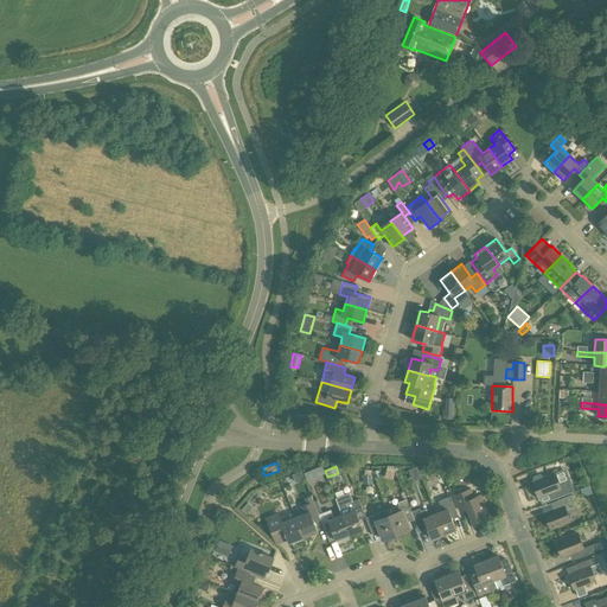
[(301,471),(283,478),(287,486),(305,479),(301,471)]
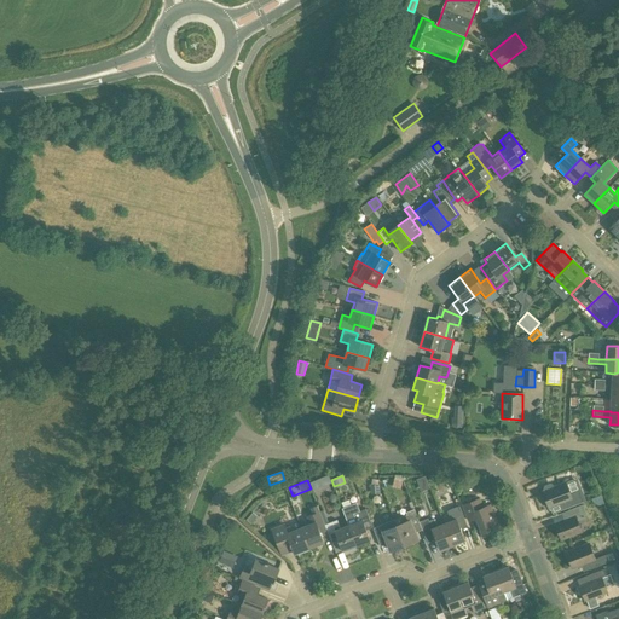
[(317,480),(310,482),(313,491),(320,487),(317,480)]
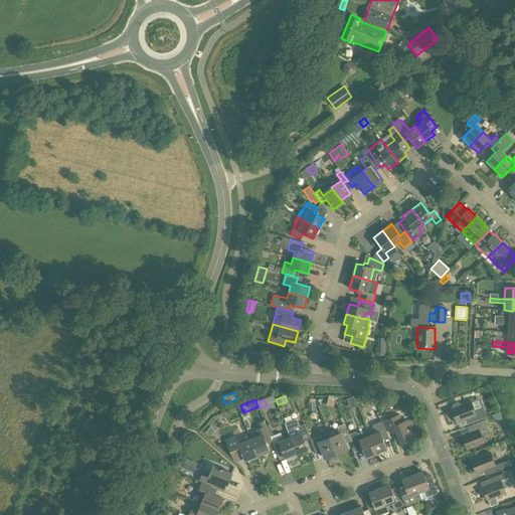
[(474,411),(471,402),(461,405),(460,404),(458,403),(453,404),(452,407),(453,408),(452,409),(457,422),(469,417),(471,423),(485,418),(481,408),(474,411)]
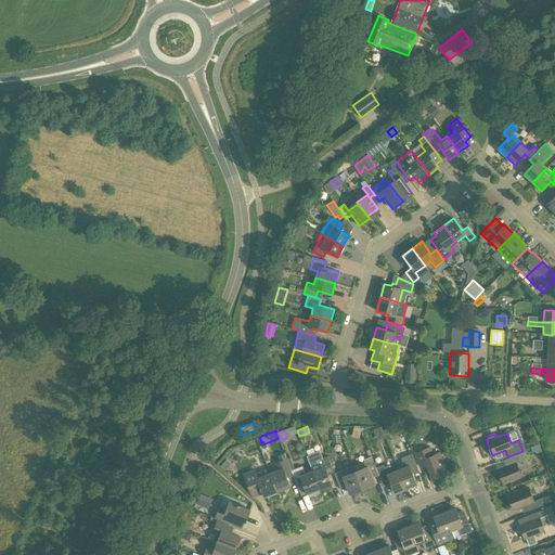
[(433,456),(429,448),(415,453),(421,467),(427,464),(433,478),(447,473),(439,453),(433,456)]
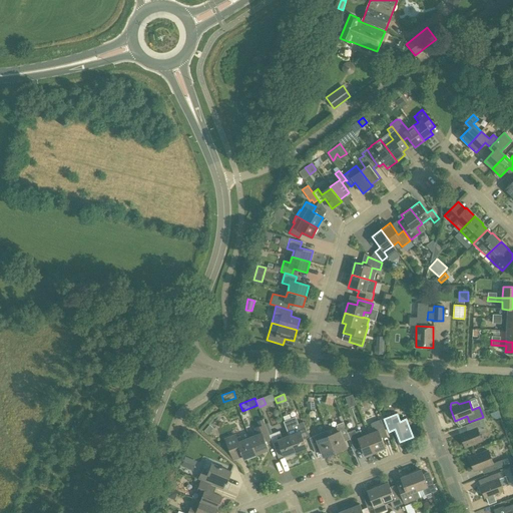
[(271,440),(269,435),(265,425),(263,419),(257,421),(260,427),(254,429),(257,435),(249,438),(257,455),(269,450),(266,442),(271,440)]
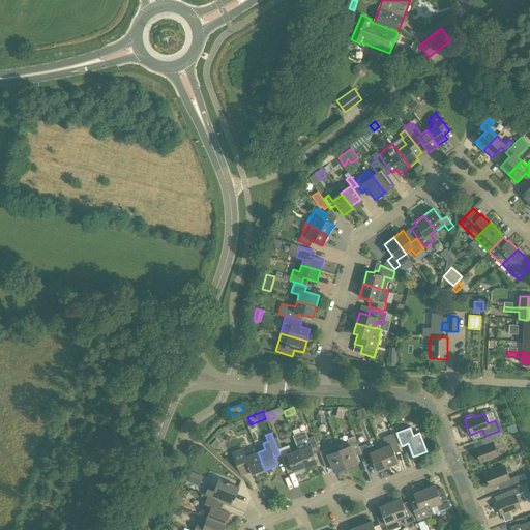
[(480,462),(497,454),(495,449),(504,445),(499,433),(486,438),(488,444),(475,449),(480,462)]
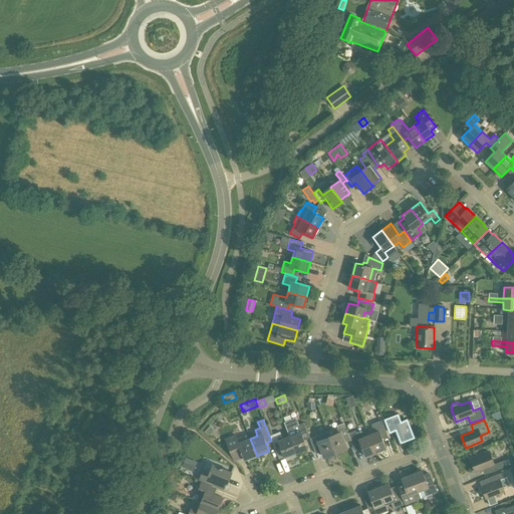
[(368,435),(375,453),(386,449),(380,437),(387,435),(381,421),(370,425),(374,433),(368,435)]
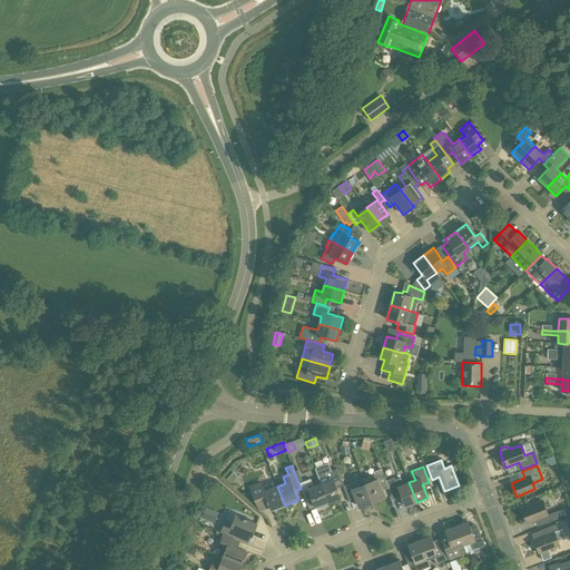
[(321,483),(328,502),(341,498),(337,488),(344,485),(336,469),(324,473),(327,481),(321,483)]
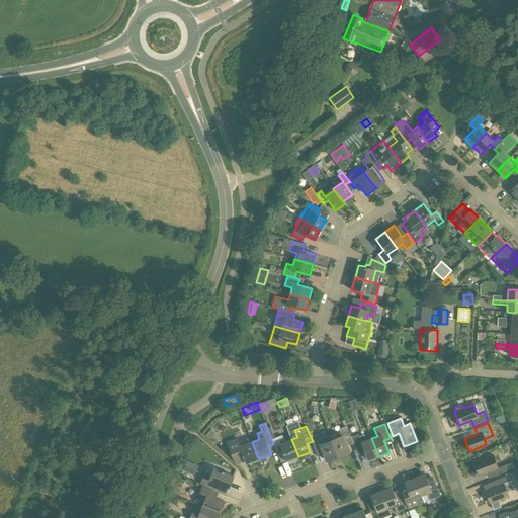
[(332,440),(338,456),(349,451),(343,436),(349,433),(346,426),(340,429),(341,431),(336,433),(337,438),(332,440)]
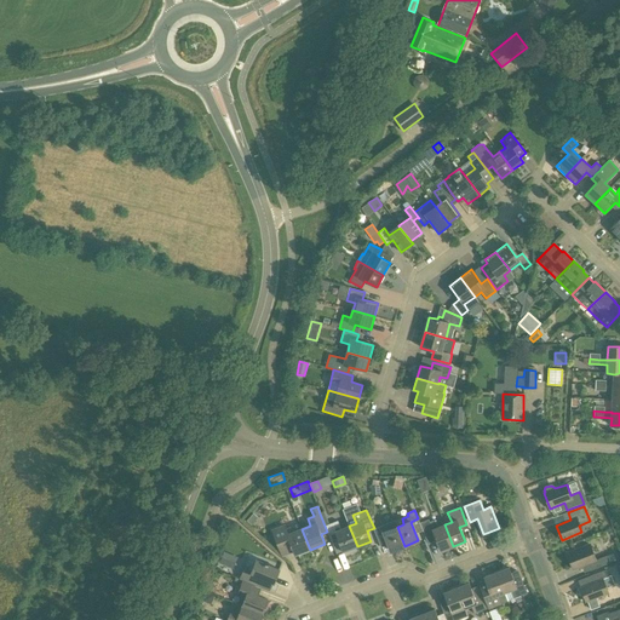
[(453,546),(445,524),(437,528),(435,520),(429,522),(429,520),(420,523),(426,539),(435,537),(441,551),(453,546)]
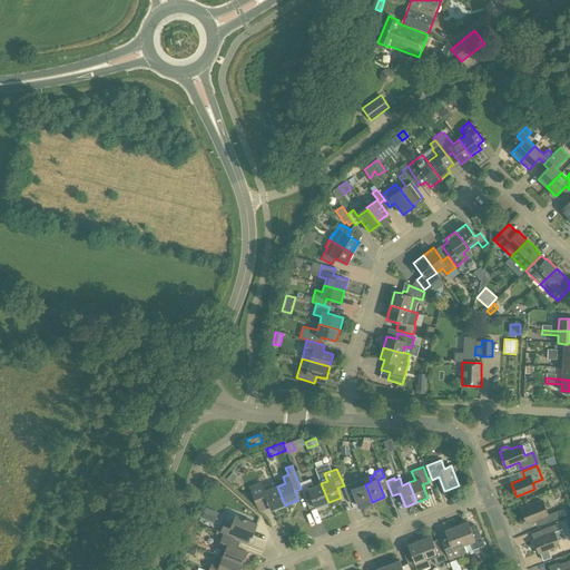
[(328,502),(321,483),(314,487),(311,479),(298,483),(301,489),(302,489),(304,497),(311,494),(315,508),(328,502)]
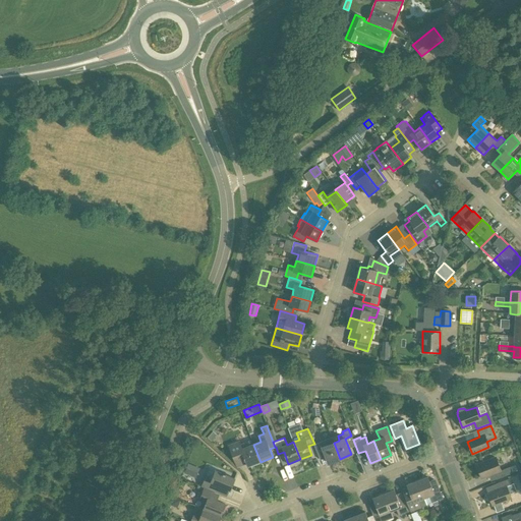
[(340,459),(334,443),(328,445),(326,440),(314,445),(317,453),(324,451),(329,463),(340,459)]
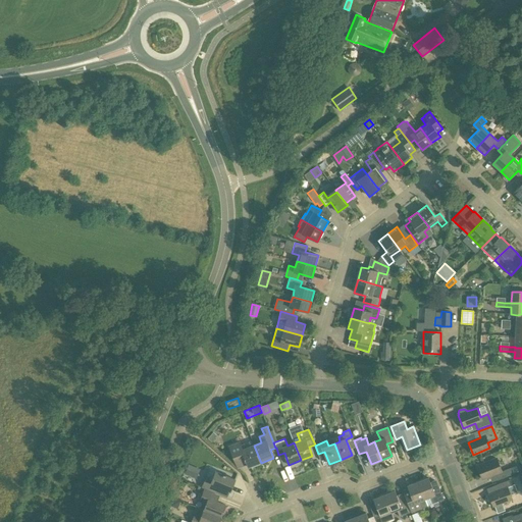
[(240,441),(228,446),(233,459),(237,468),(247,464),(249,467),(261,463),(254,446),(247,448),(245,444),(241,445),(240,441)]
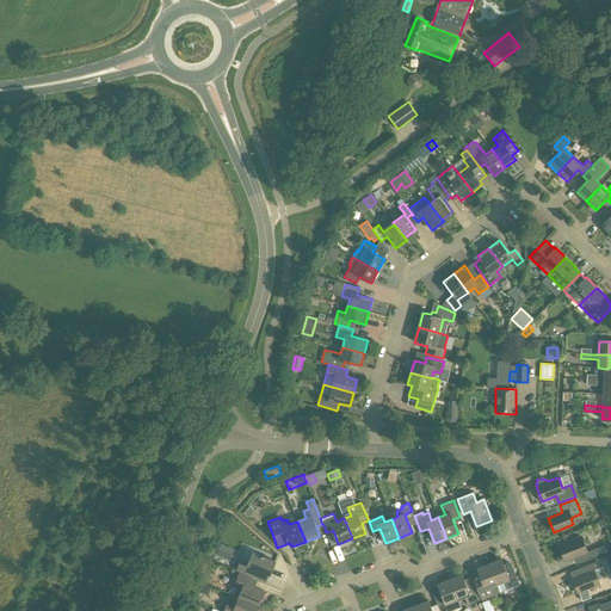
[(587,551),(581,537),(559,545),(565,561),(579,556),(581,562),(602,555),(599,548),(587,551)]
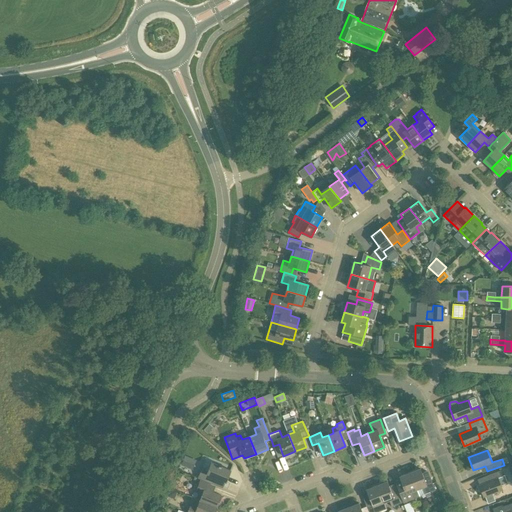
[(189,468),(193,459),(185,455),(181,465),(189,468)]
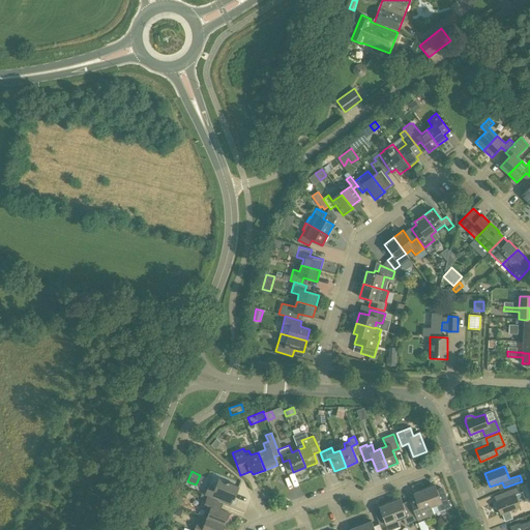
[(238,488),(219,479),(216,487),(209,483),(205,495),(219,500),(222,495),(234,499),(238,488)]
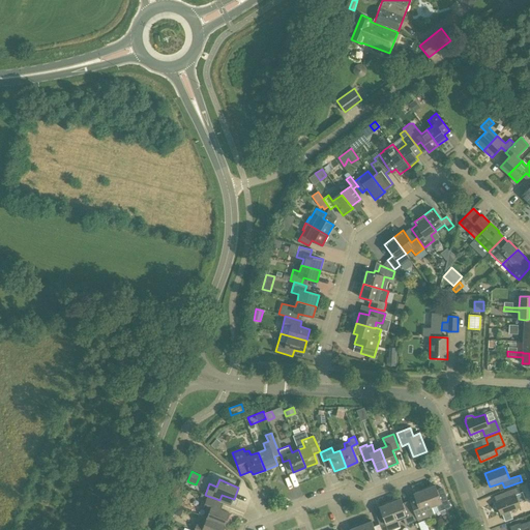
[(424,490),(431,507),(434,513),(450,507),(446,496),(440,498),(435,486),(424,490)]
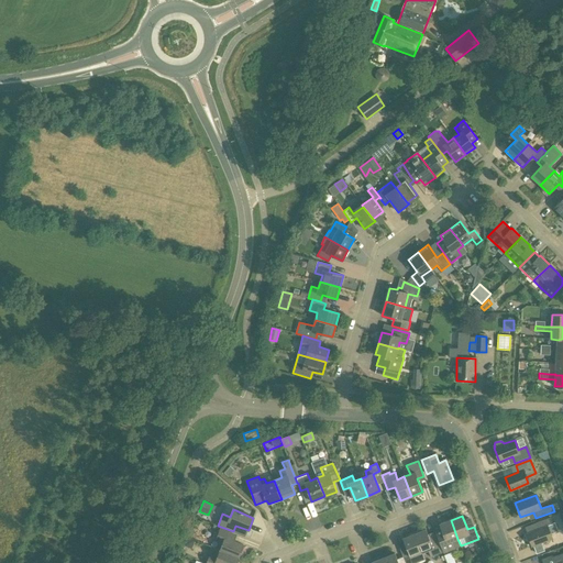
[(531,547),(552,539),(548,526),(553,523),(551,518),(534,523),(537,530),(527,533),(531,547)]
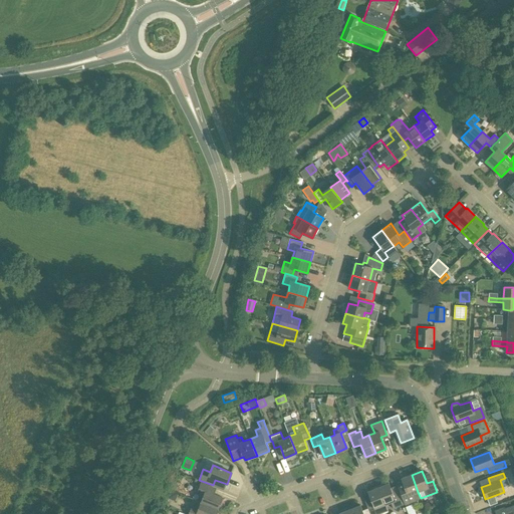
[(412,494),(418,492),(412,475),(401,479),(406,491),(401,493),(405,505),(415,501),(412,494)]
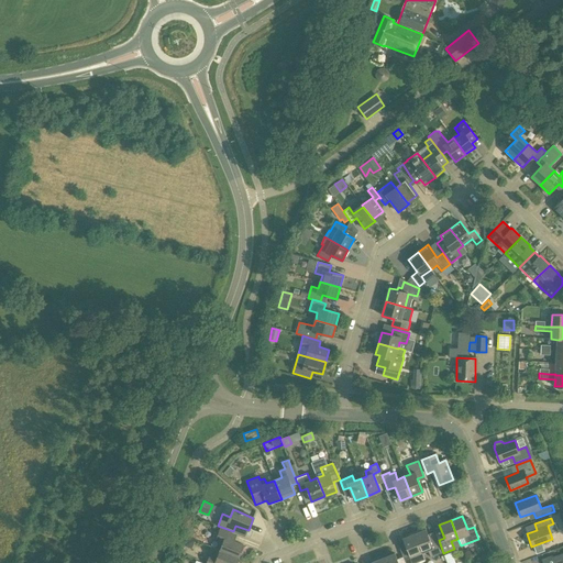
[(220,550),(239,558),(243,545),(231,540),(233,533),(220,528),(214,541),(222,543),(220,550)]
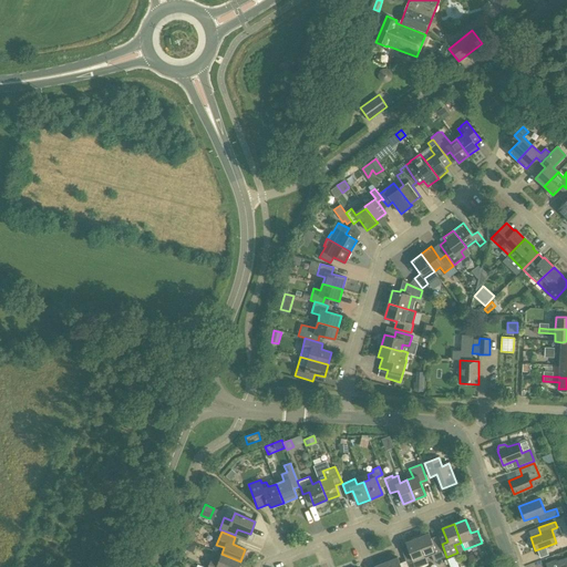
[(424,557),(425,556),(431,554),(434,562),(444,557),(440,544),(434,546),(429,534),(416,538),(424,557)]
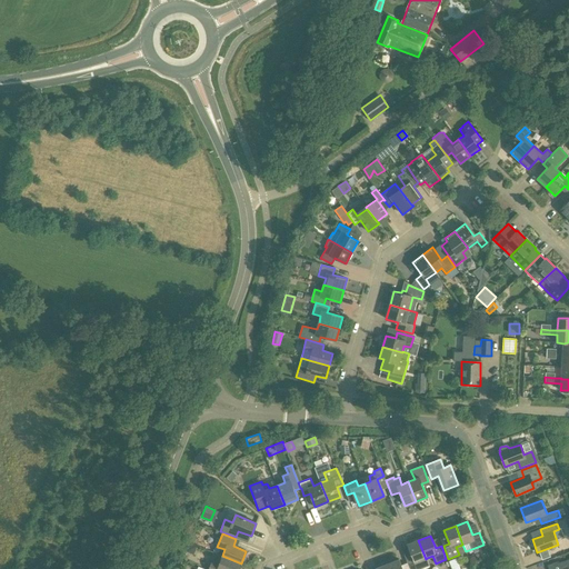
[(409,568),(420,568),(429,566),(427,558),(426,559),(418,540),(407,545),(412,558),(406,560),(409,568)]
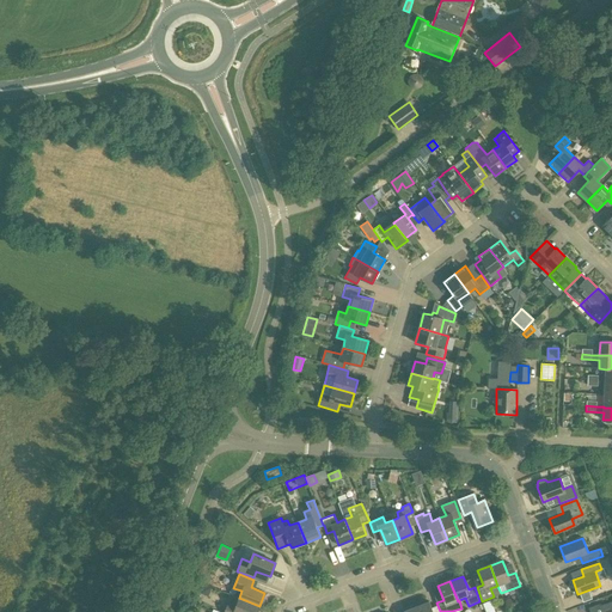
[(257,611),(259,606),(239,598),(237,605),(228,603),(224,611),(257,611)]
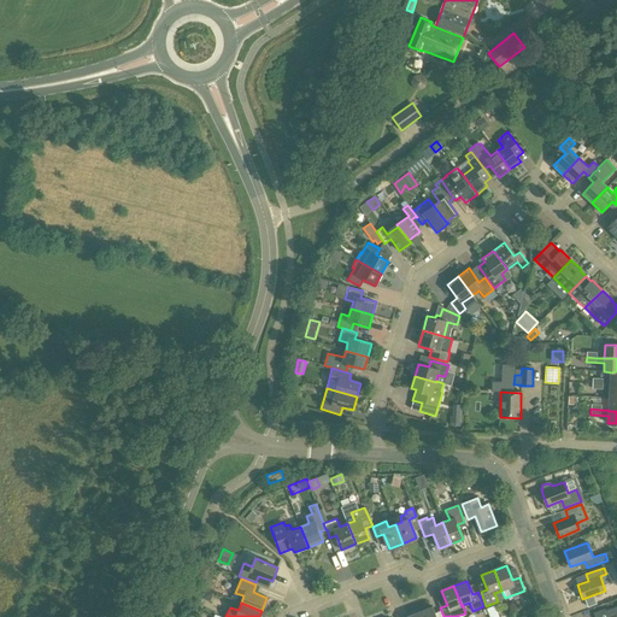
[(494,605),(487,609),(491,616),(495,616),(499,616),(494,605)]
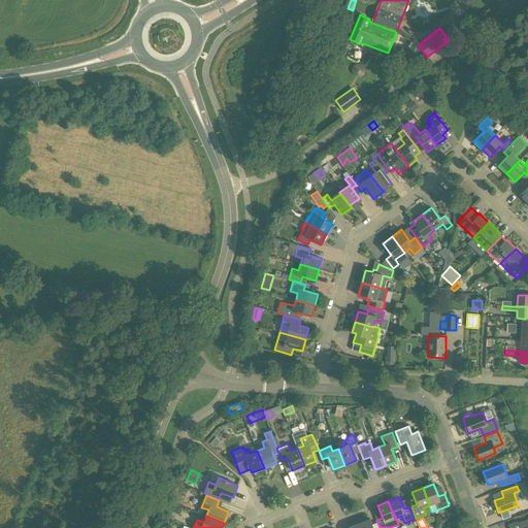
[(373,527),(370,519),(360,523),(361,527),(373,527)]
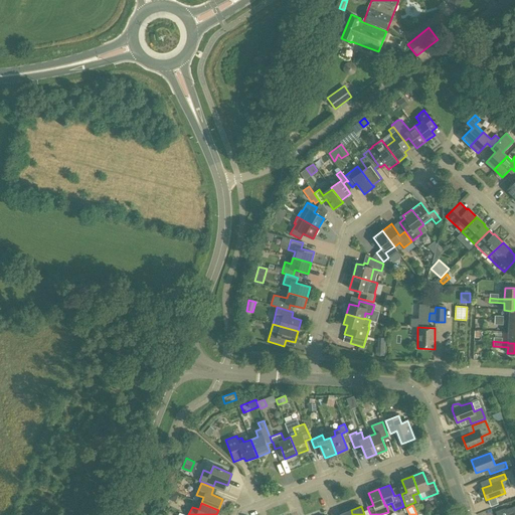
[(514,514),(514,506),(506,510),(507,514),(514,514)]
